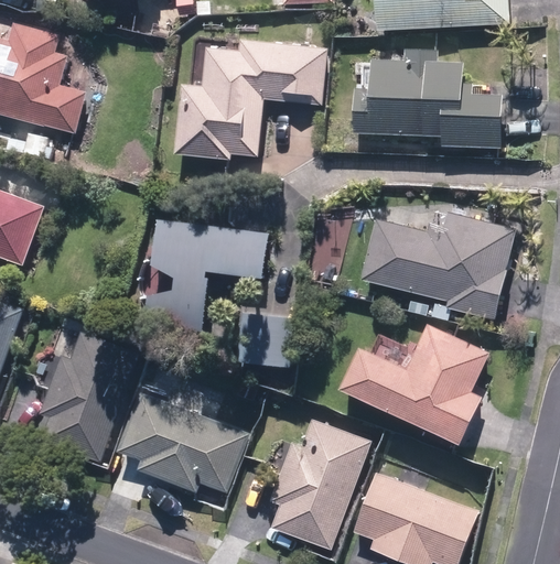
[(377,0),(378,31),(507,26),(506,0),(377,0)]
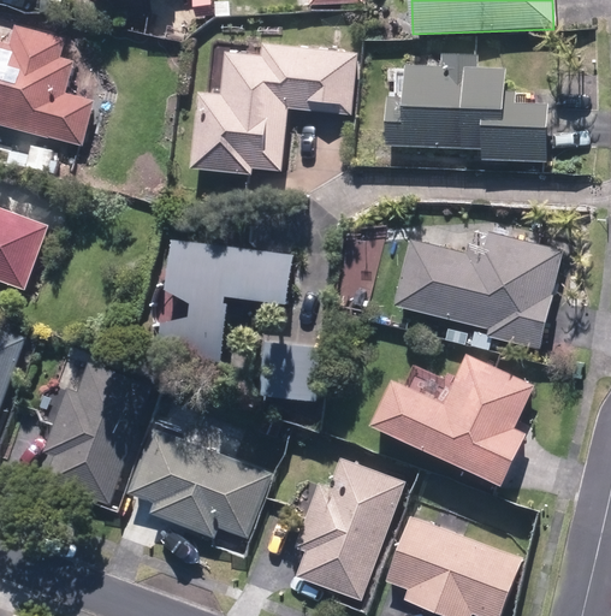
[(0,125),(79,147),(93,104),(65,95),(73,64),(58,60),(64,40),(13,25),(9,45),(0,41),(0,125)]
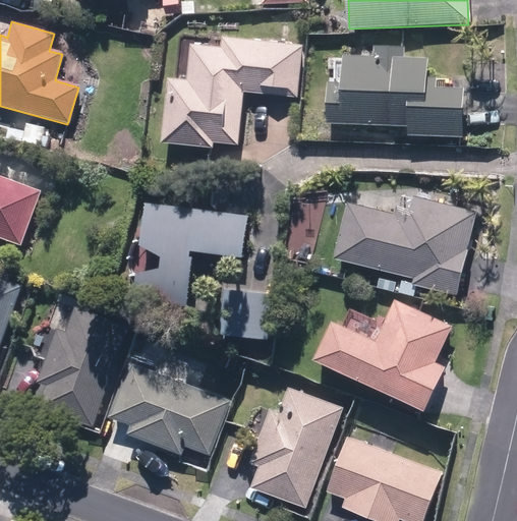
[(303,42),(176,36),(174,81),(168,80),(165,143),(214,147),(215,142),(239,143),(241,94),(301,97),(303,42)]
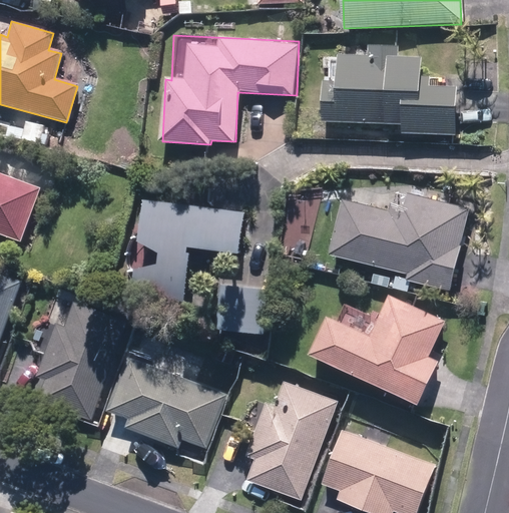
[(324,79),(323,121),(401,123),(401,132),(456,134),(457,86),(422,85),(423,55),(398,55),(398,46),(368,46),(368,54),(338,53),(338,58),(327,58),(327,79),(324,79)]
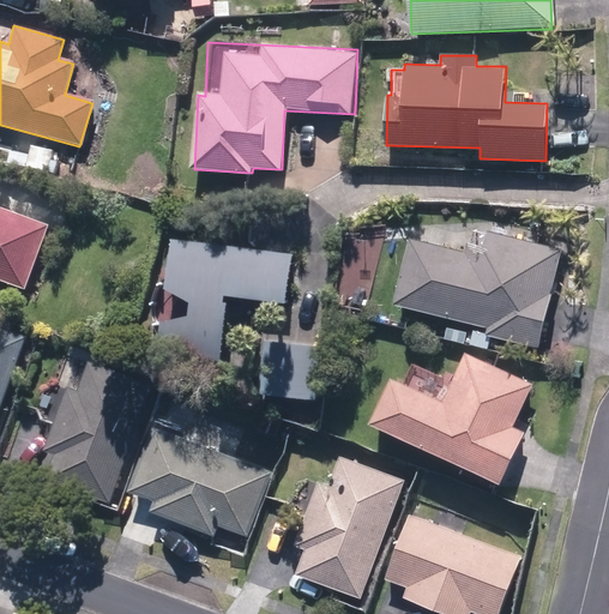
[(0,280),(25,289),(48,222),(0,205),(0,280)]
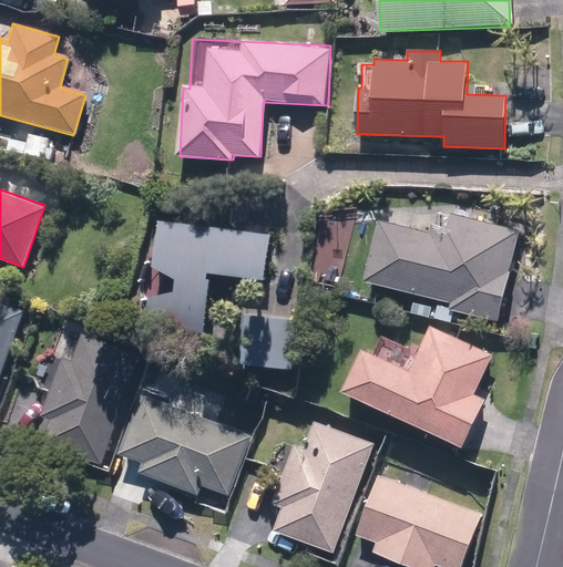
[(426,233),(378,220),(364,282),(451,303),(449,310),(495,322),(518,232),(451,215),(448,229),(428,225),(426,233)]
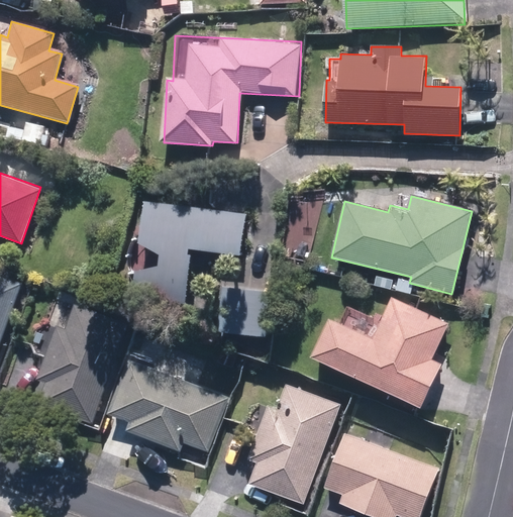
[(155,254),(154,267),(130,271),(127,298),(183,305),(189,250),(237,255),(243,214),(138,201),(133,243),(155,254)]
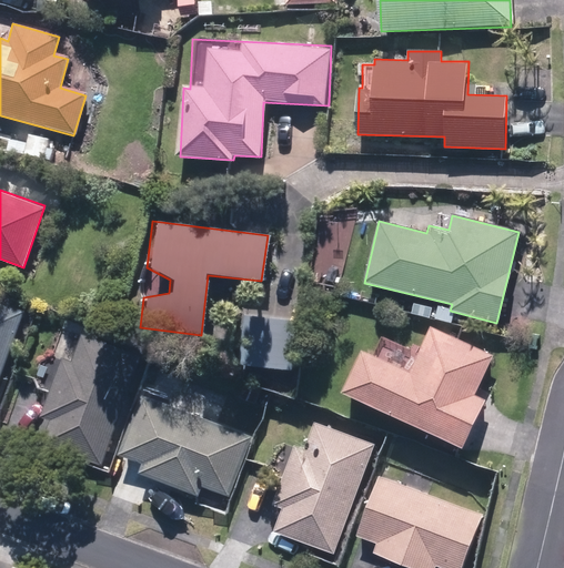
[(0,378),(24,314),(0,305),(0,378)]
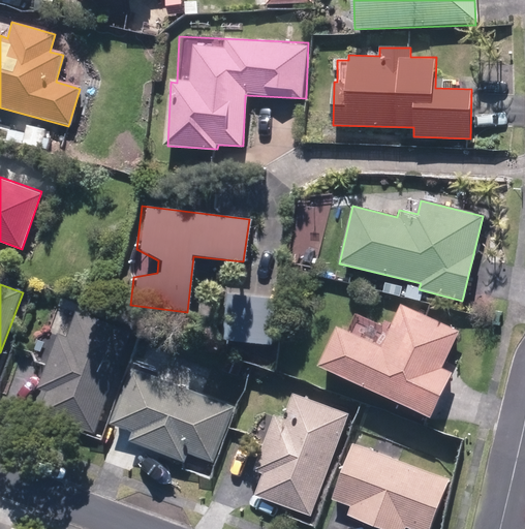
[(276,300),(228,296),(224,340),(273,344),(276,300)]
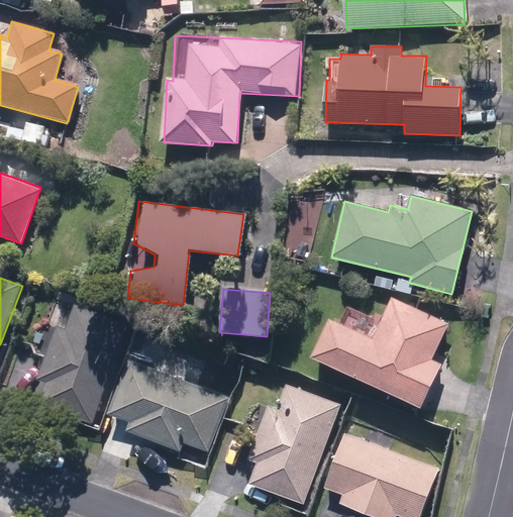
[(330,319),(312,356),(421,409),(441,368),(430,363),(448,323),(391,295),(370,338),(330,319)]
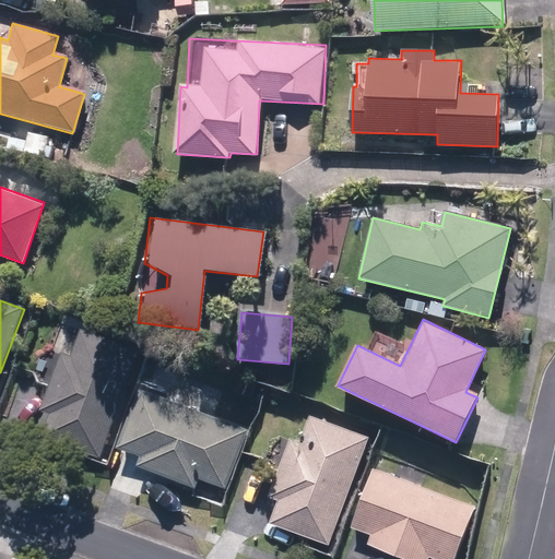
[(49,412),(40,435),(101,459),(141,355),(79,331),(70,352),(63,349),(61,356),(59,356),(58,355),(57,355),(55,354),(54,354),(51,354),(50,354),(48,354),(47,355),(45,355),(44,356),(43,357),(40,358),(39,359),(38,360),(38,361),(37,364),(36,365),(36,367),(36,368),(36,370),(36,371),(36,373),(36,375),(37,377),(37,378),(38,379),(39,381),(40,382),(42,383),(43,384),(45,384),(46,385),(47,385),(49,387),(42,409),(49,412)]
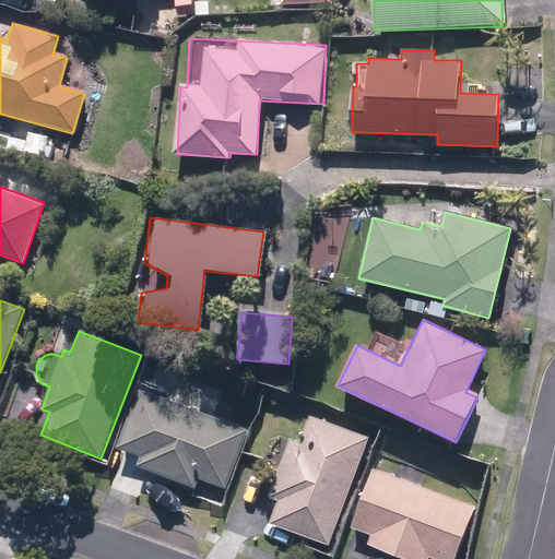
[(249,430),(140,390),(119,444),(140,452),(136,464),(196,486),(199,477),(228,488),(249,430)]
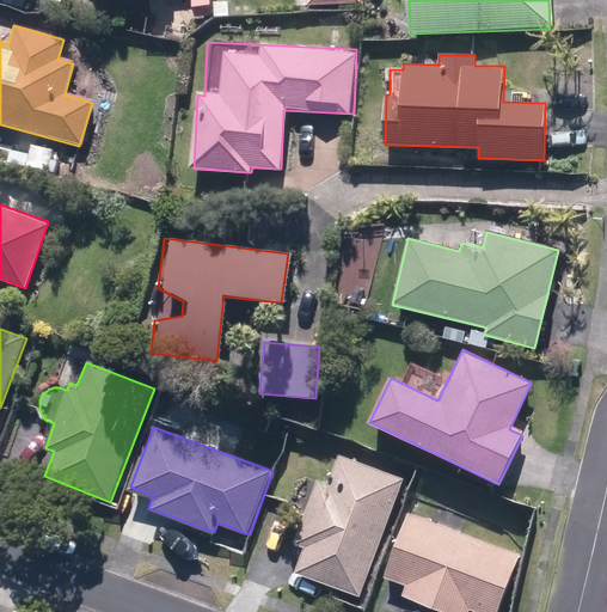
[(327,483),(316,479),(295,544),(304,546),(295,574),(363,597),(403,476),(337,454),(327,483)]
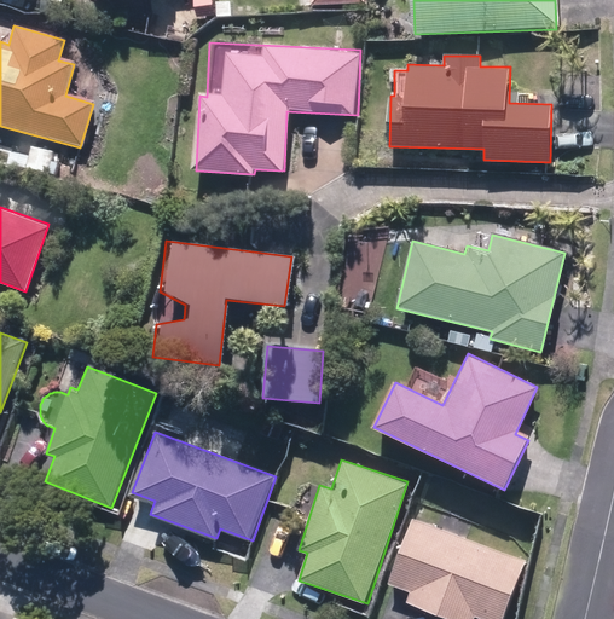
[(503,618),(525,560),(413,520),(389,583),(411,591),(406,602),(451,618),(474,618),(475,617),(482,618),(503,618)]
